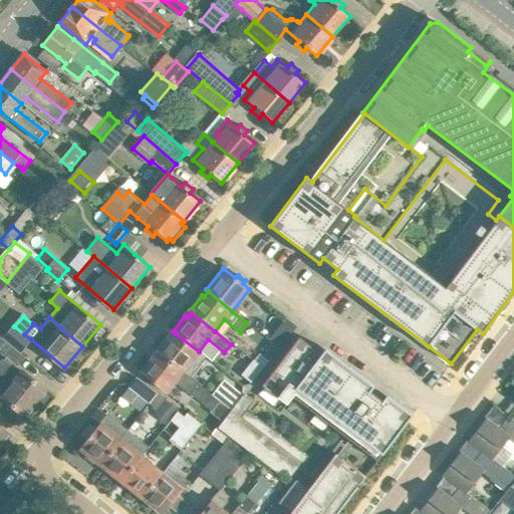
[(281,346),(292,331),(296,326),(286,318),(270,337),(281,346)]
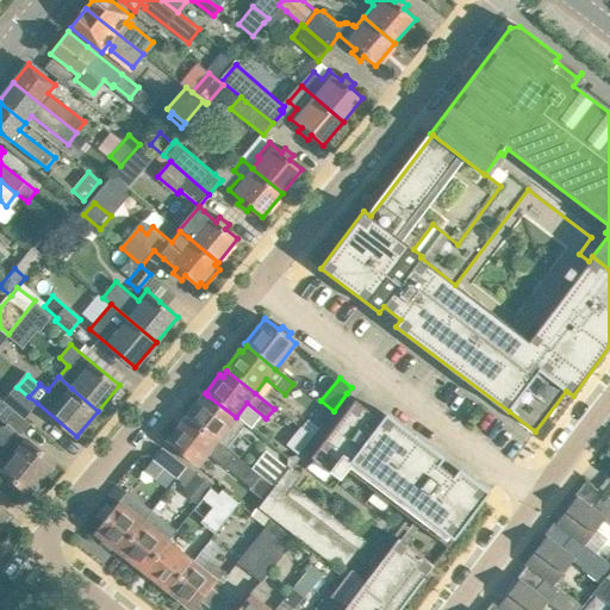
[(246,425),(236,417),(207,396),(203,402),(200,399),(186,417),(188,419),(188,421),(226,449),(246,425)]
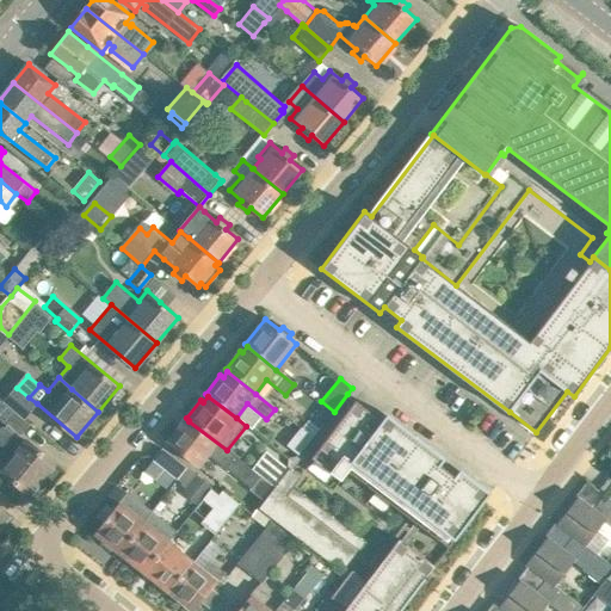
[(55,463),(36,448),(28,440),(26,440),(19,436),(29,424),(0,399),(0,419),(6,425),(0,432),(0,470),(29,494),(55,463)]
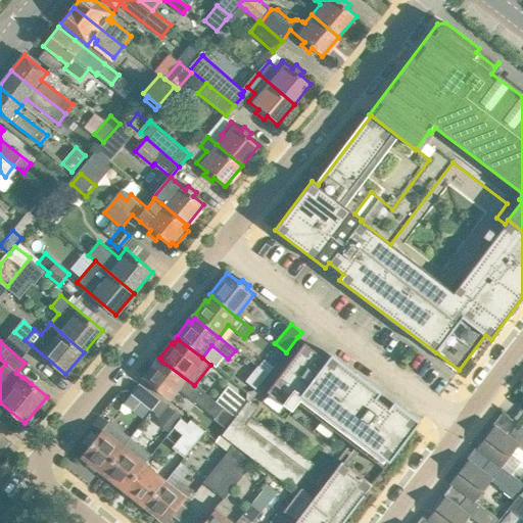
[(389,408),(377,397),(381,392),(331,354),(327,360),(304,342),(267,391),(292,411),(297,402),(384,468),(389,462),(389,463),(420,422),(393,401),(389,408)]
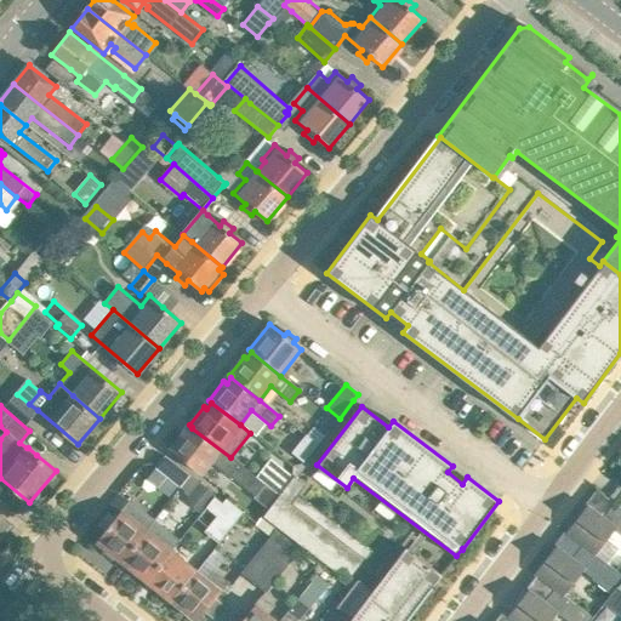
[(266,484),(231,457),(192,428),(187,434),(184,432),(170,450),(201,474),(211,461),(255,496),(266,484)]
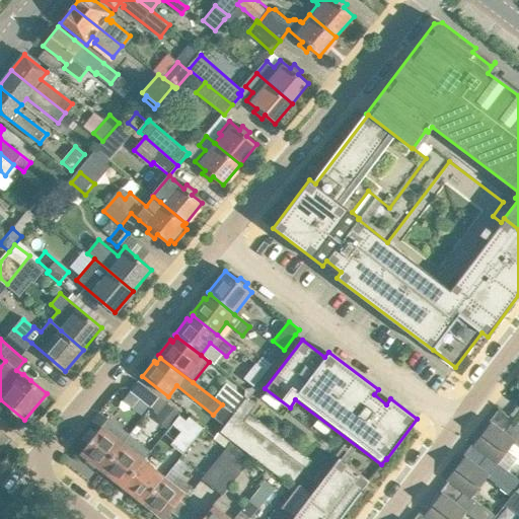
[(253,386),(266,371),(255,363),(243,378),(253,386)]
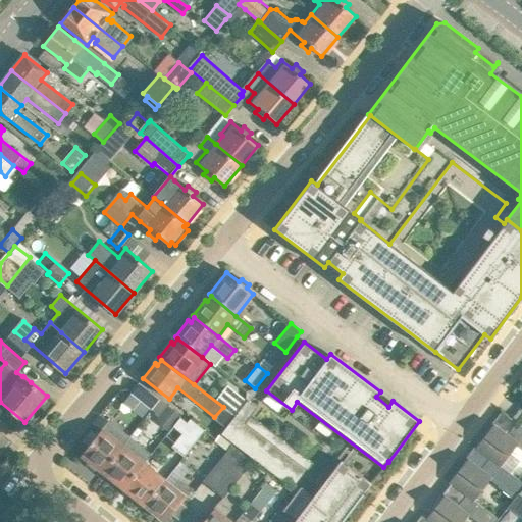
[(159,400),(155,396),(139,382),(131,393),(151,410),(159,400)]
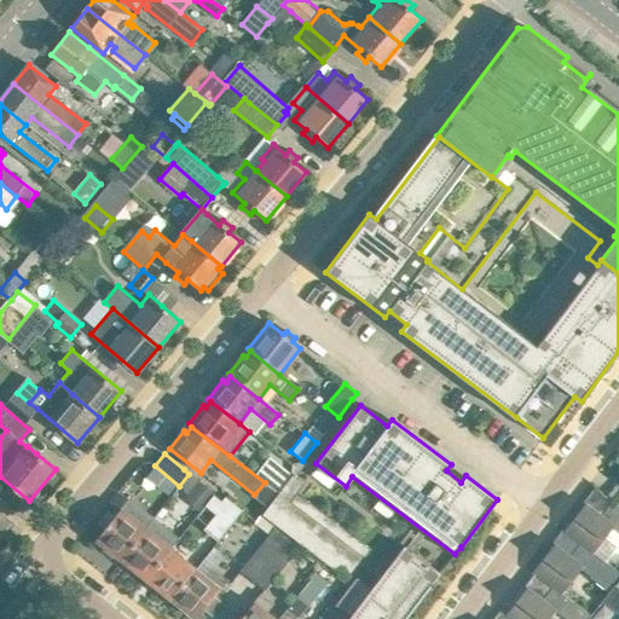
[(277,492),(291,474),(281,466),(266,484),(277,492)]
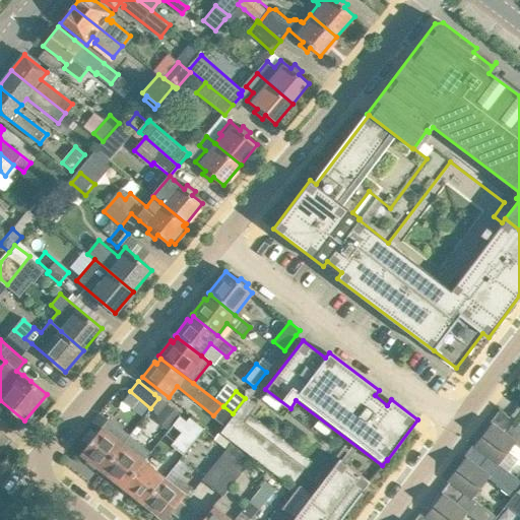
[(311,461),(249,414),(256,405),(246,398),(220,433),(291,486),(311,461)]
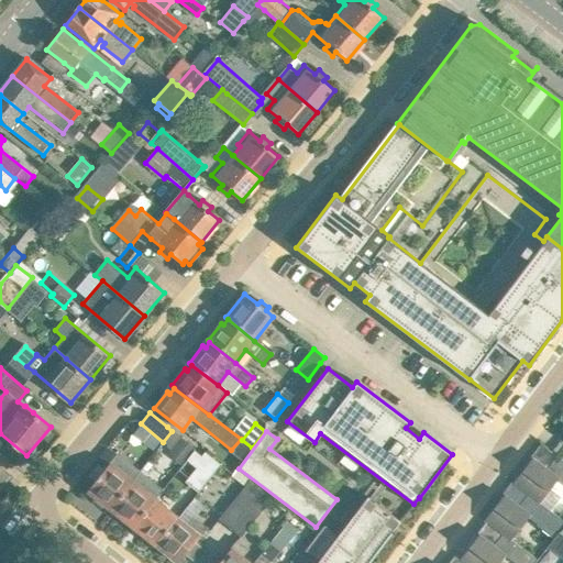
[(170,451),(167,455),(181,466),(186,461),(194,451),(195,450),(181,439),(170,451)]
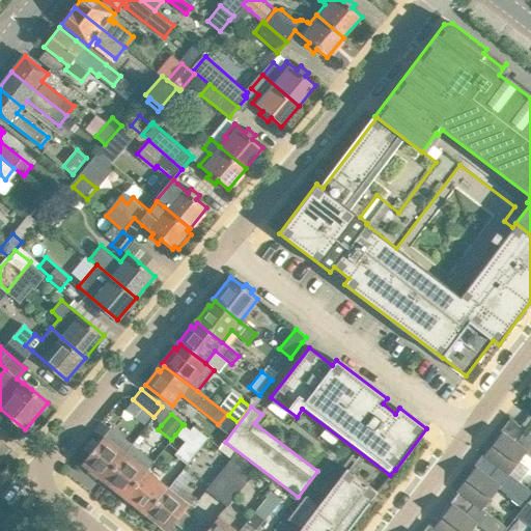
[(104,480),(124,453),(132,445),(110,428),(99,443),(92,437),(83,449),(89,454),(82,464),(104,480)]
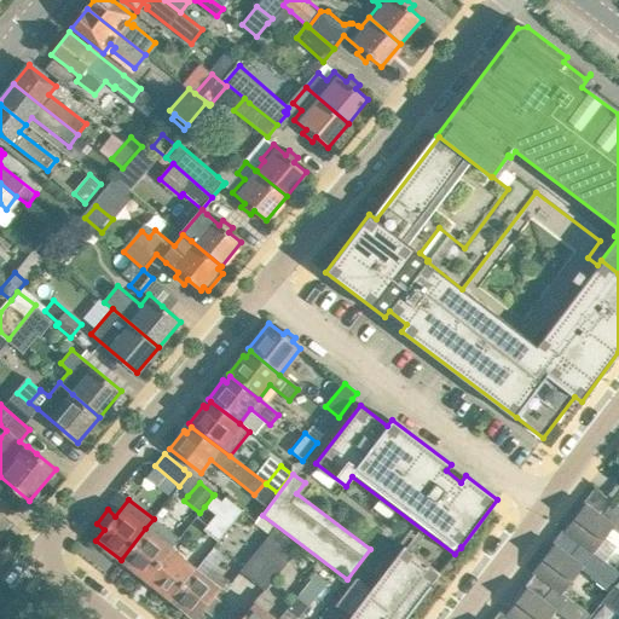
[(594,553),(606,537),(613,526),(618,531),(618,505),(612,501),(601,515),(585,503),(563,532),(579,544),(580,543),(593,553),(594,553)]
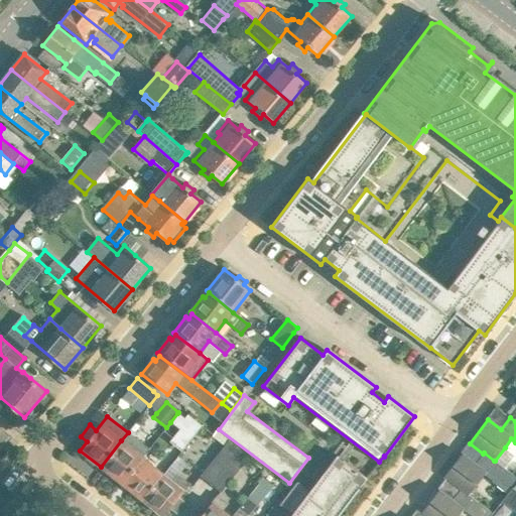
[(0,445),(8,436),(0,428),(0,445)]
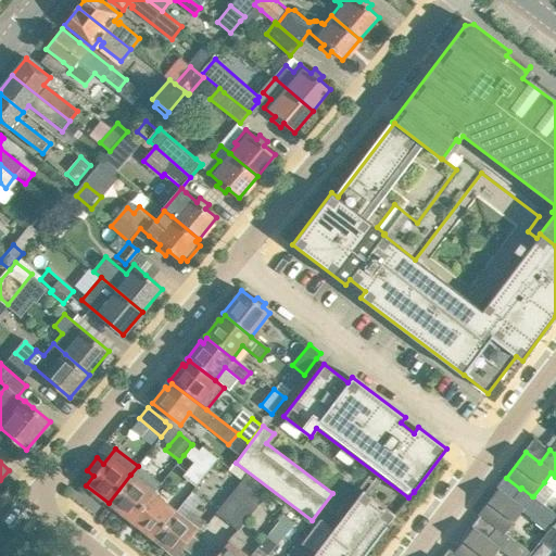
[(131,521),(154,493),(161,484),(138,466),(130,475),(109,503),(131,521)]
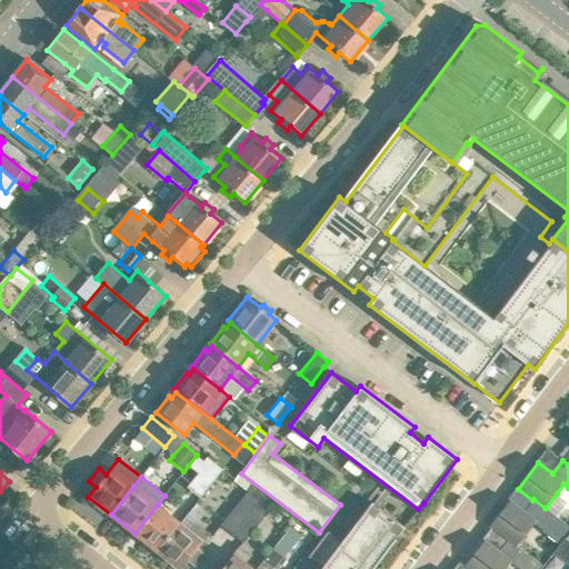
[(245,543),(277,503),(253,486),(221,525),(245,543)]
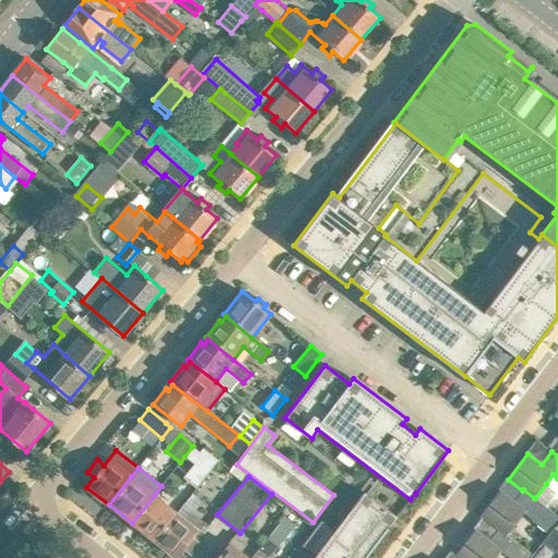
[(557,516),(554,513),(546,507),(535,498),(534,498),(523,489),(522,490),(513,501),(499,490),(480,516),(498,530),(498,529),(507,535),(523,514),(549,534),(557,522),(557,516)]
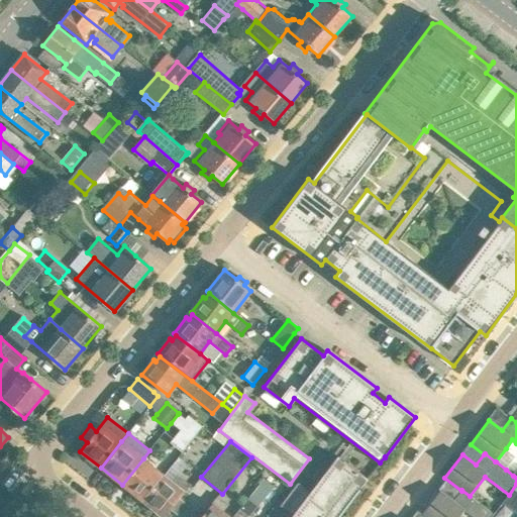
[(338,516),(368,479),(338,455),(310,492),(308,491),(309,490),(298,482),(280,506),(282,507),(282,506),(293,515),(291,516),(338,516)]
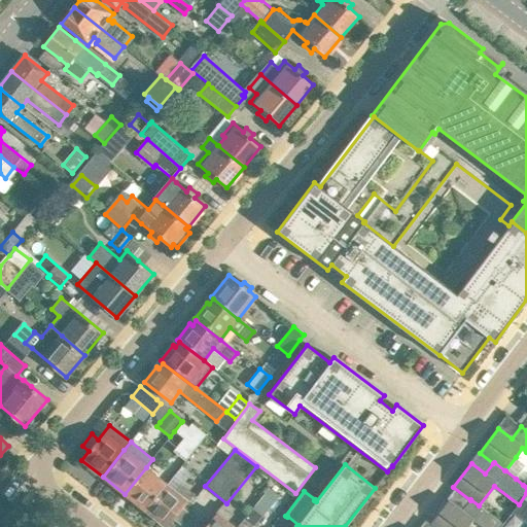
[(145,511),(167,484),(146,467),(125,494),(145,511)]
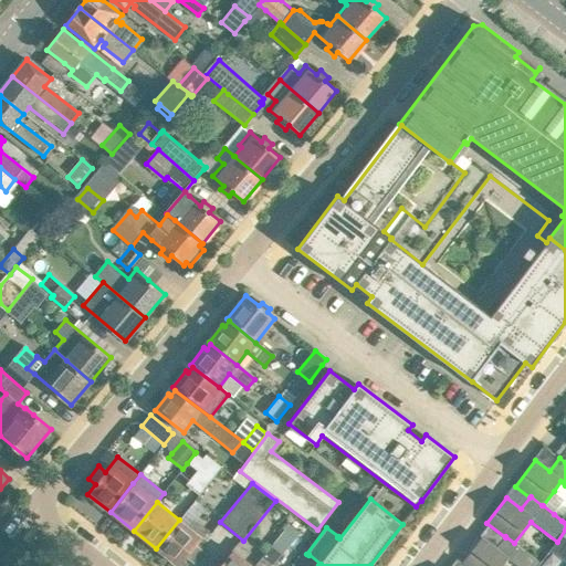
[(196,545),(208,532),(194,521),(188,527),(179,520),(156,548),(178,565),(179,565),(187,557),(194,563),(203,552),(196,545)]
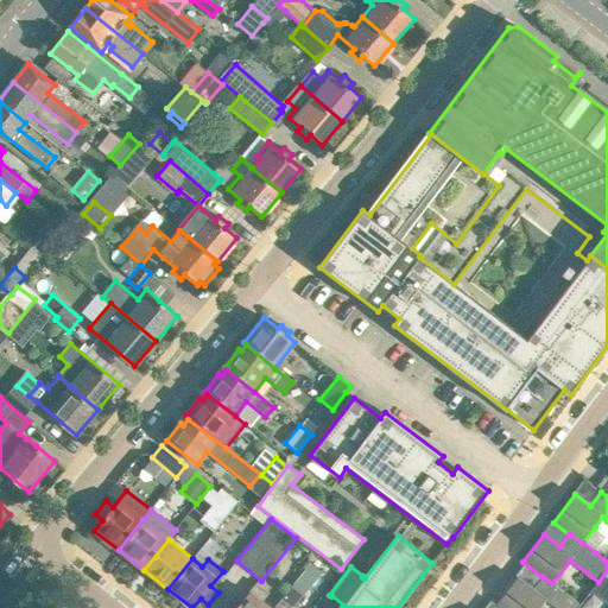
[(310,563),(279,602),(286,607),(292,607),(321,570),(310,563)]
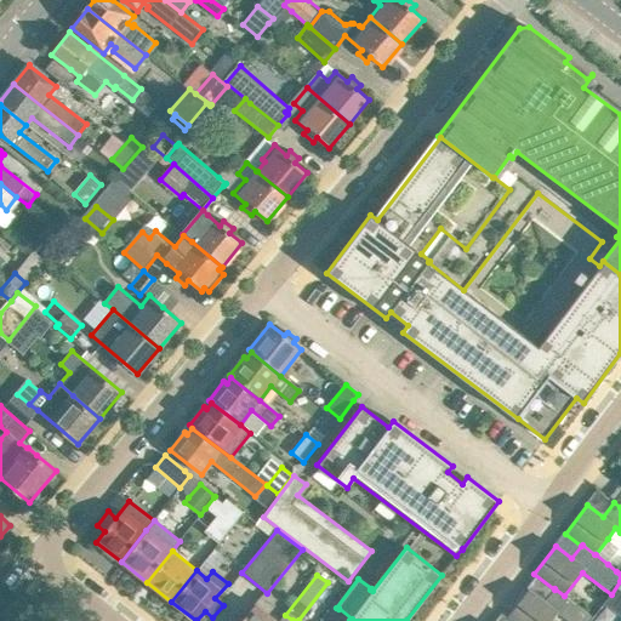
[(620,620),(620,587),(619,586),(617,587),(603,604),(620,616),(620,620)]
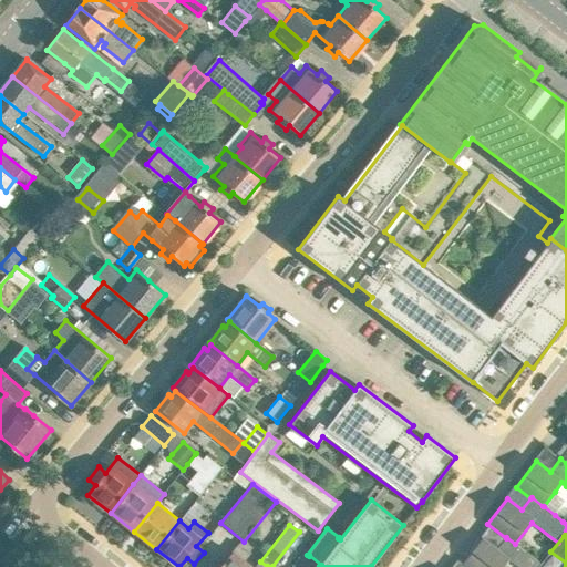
[(537,566),(542,564),(515,544),(506,537),(506,538),(497,549),(483,538),(463,564),(466,566),(502,566),(508,559),(517,566),(537,566)]
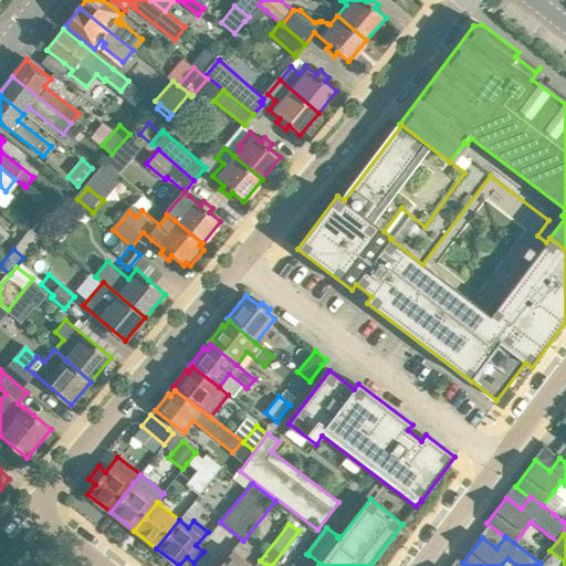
[(252,565),(245,561),(252,552),(239,542),(221,565),(216,561),(211,565),(252,565)]
